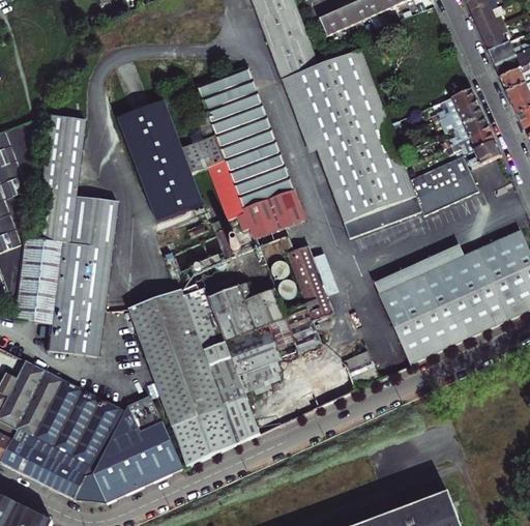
[(470,168),(464,153),(410,177),(405,165),(402,157),(400,151),(394,137),(389,123),(361,47),(318,62),(294,0),(251,0),(280,77),(288,74),(315,146),(348,234),(420,207),(422,213),(478,190),(470,168)]
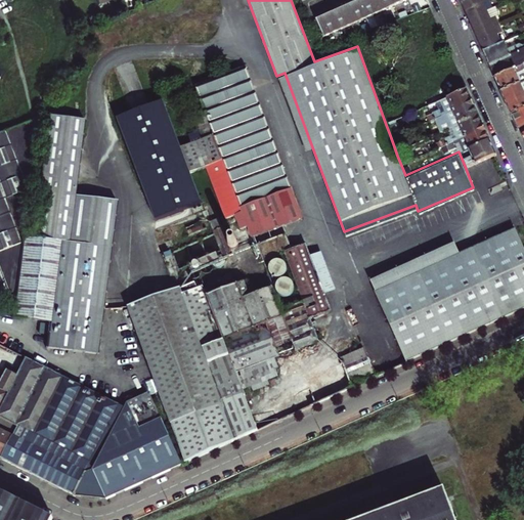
[(366,15),(359,0),(353,0),(348,2),(348,1),(343,3),(351,23),(366,15)]
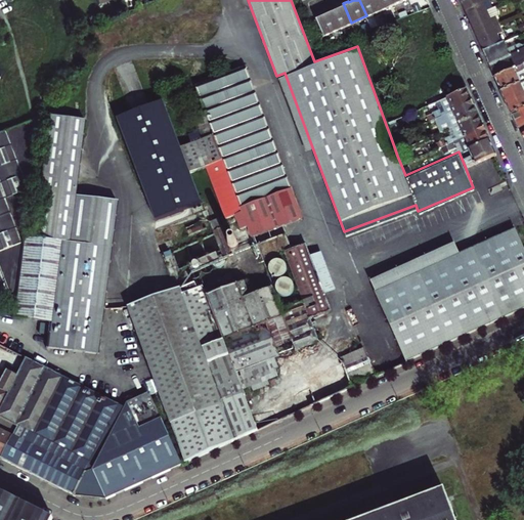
[(379,9),(375,0),(359,0),(366,15),(370,26),(378,23),(374,12),(379,9)]
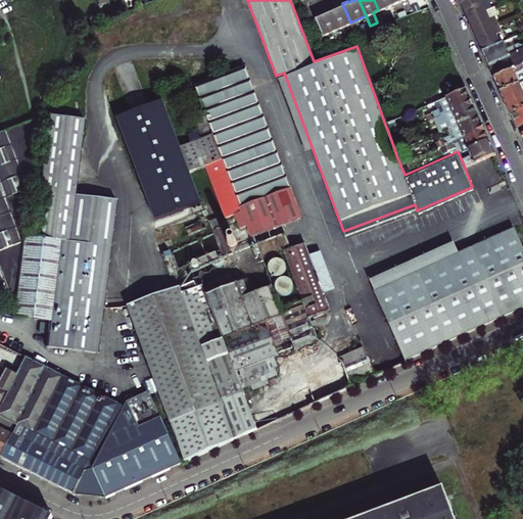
[(392,3),(391,0),(374,0),(378,9),(392,3)]
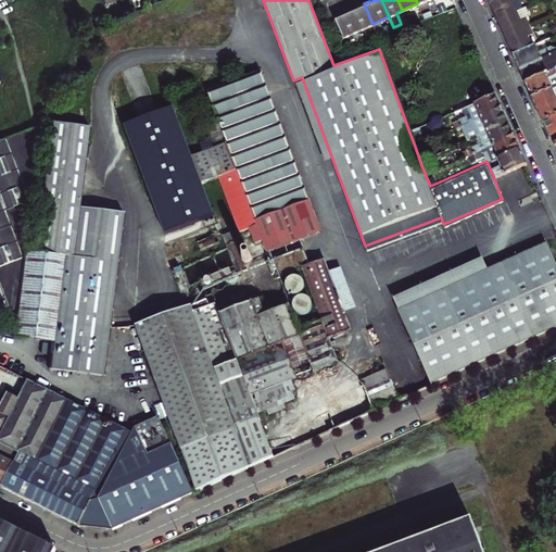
[(490,0),(496,15),(522,4),(523,4),(521,0),(490,0)]
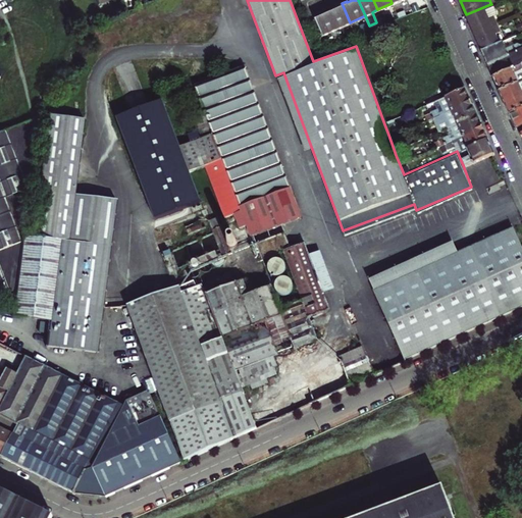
[(350,22),(342,3),(336,5),(337,6),(328,10),(336,29),(350,22)]
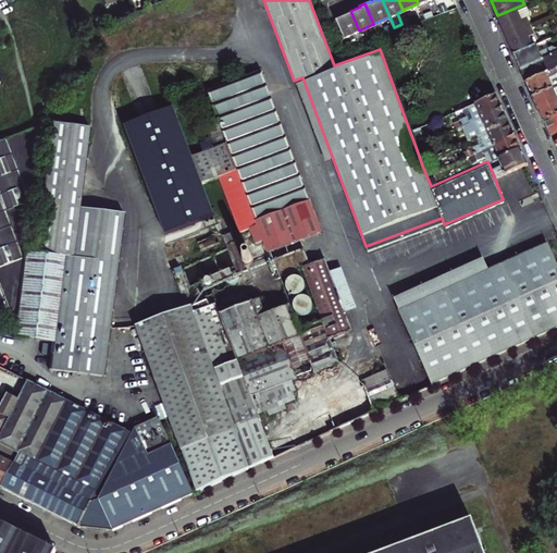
[(523,4),(497,15),(506,33),(532,22),(528,13),(523,4)]
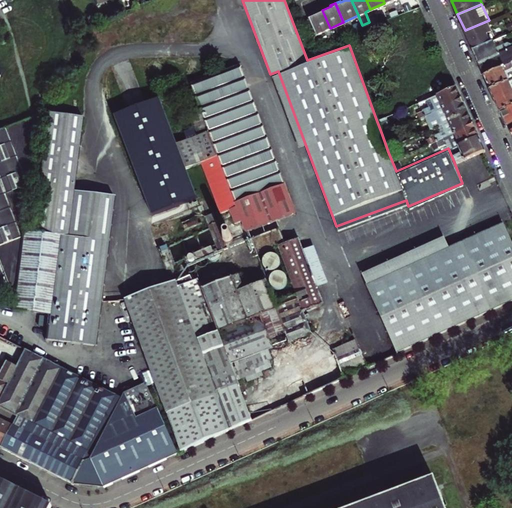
[(330,28),(322,10),(313,14),(313,13),(307,16),(316,34),(330,28)]
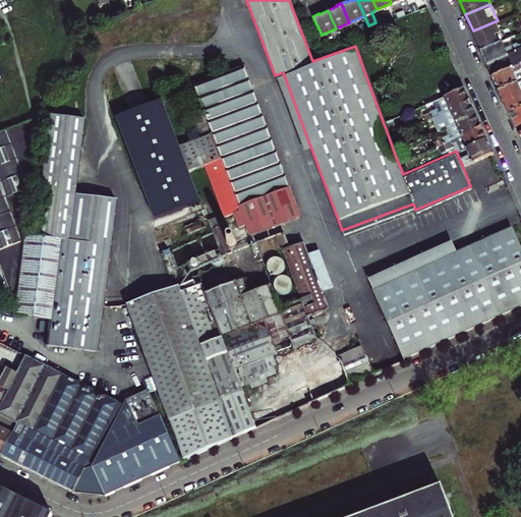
[(322,35),(312,16),(308,18),(316,37),(322,35)]
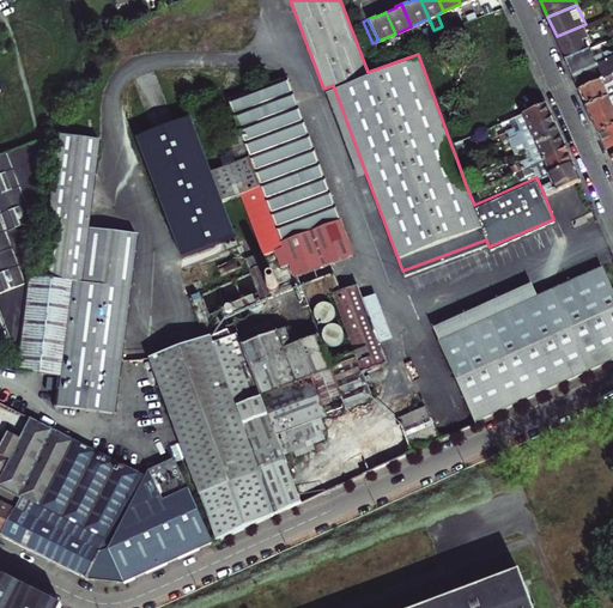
[(589,44),(593,42),(586,24),(557,36),(564,54),(589,44)]
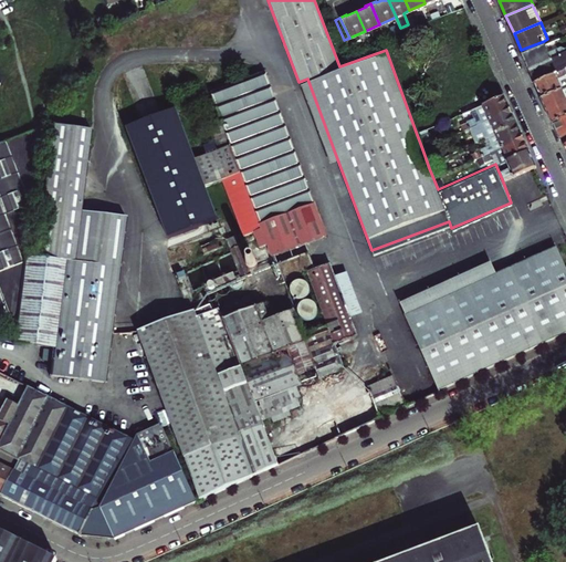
[(547,48),(544,41),(521,50),(528,66),(565,50),(565,43),(562,45),(561,42),(547,48)]
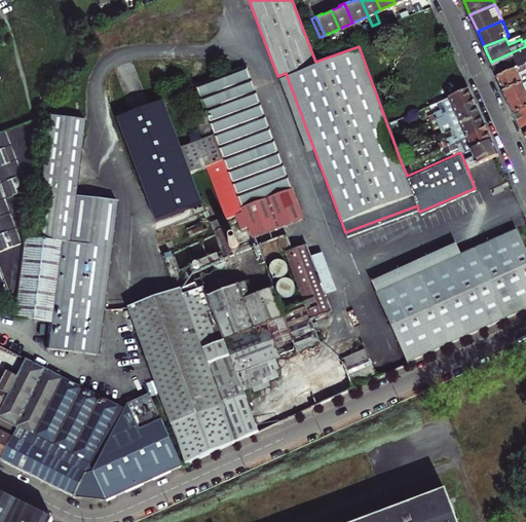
[(525,46),(491,62),(503,88),(525,78),(525,46)]
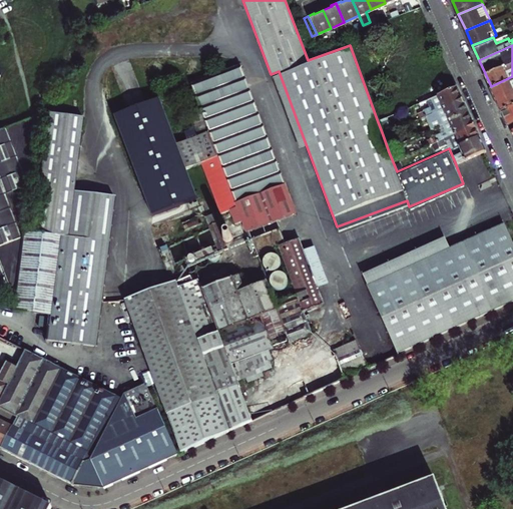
[(194,122),(188,124),(201,160),(219,211),(227,208),(232,221),(239,219),(243,229),(295,211),(238,64),(190,82),(198,106),(190,109),(194,122)]
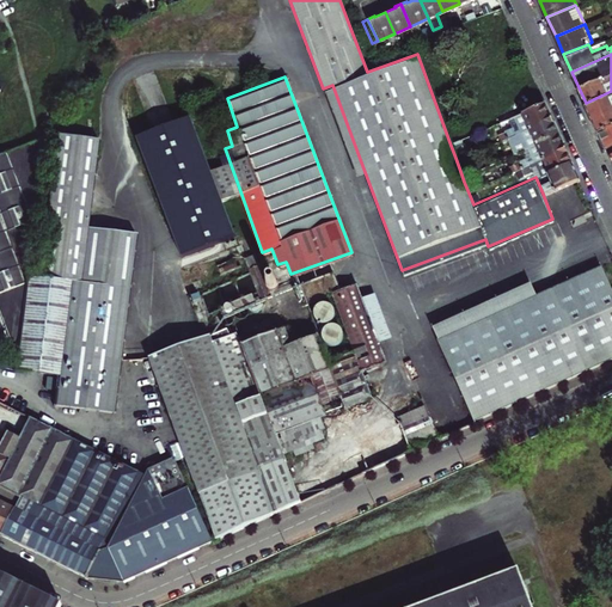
[(332,85),(323,89),(353,172),(363,169),(332,85)]
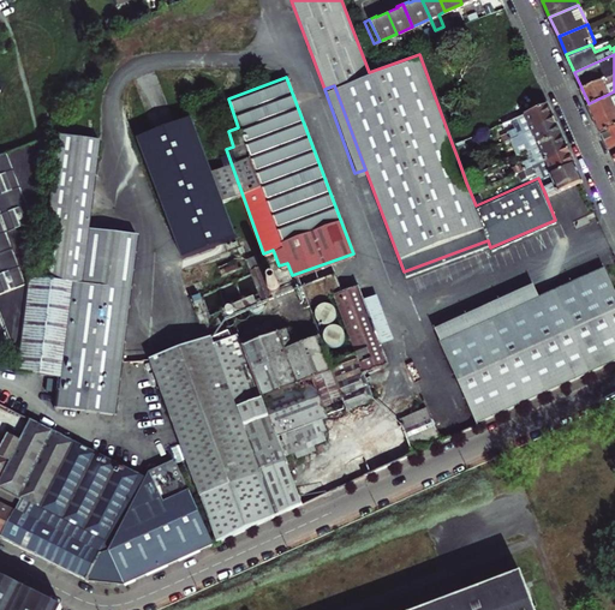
[(614,91),(589,103),(601,130),(614,123),(614,91)]
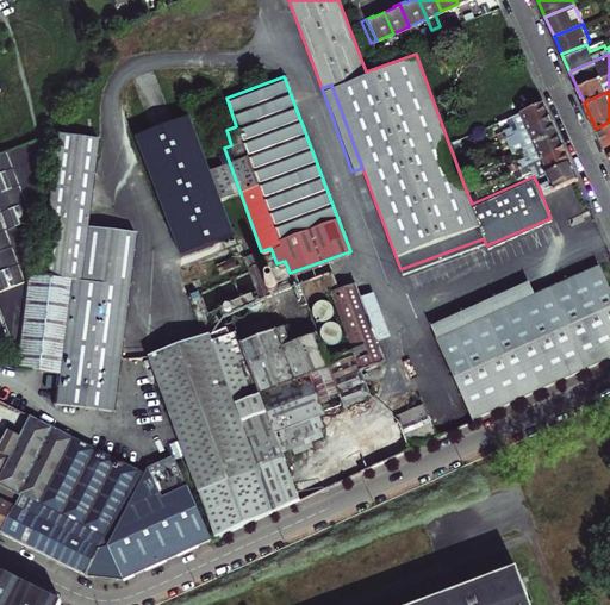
[(537,119),(548,114),(542,100),(506,116),(511,124),(502,129),(505,135),(527,125),(528,126),(539,122),(537,119)]
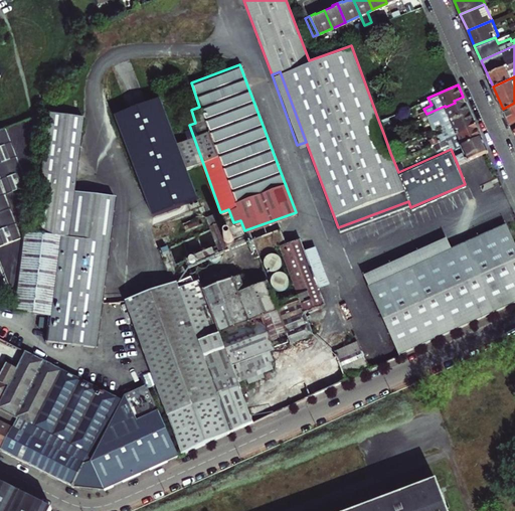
[(202,161),(189,125),(172,131),(159,95),(115,111),(151,210),(194,194),(185,167),(202,161)]
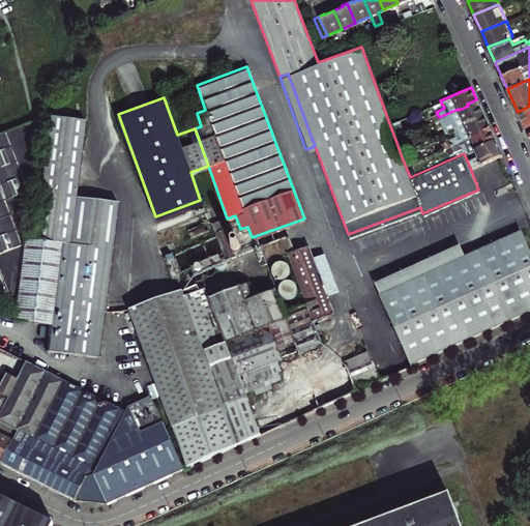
[(452,127),(482,114),(476,99),(467,104),(468,106),(459,110),(458,109),(439,117),(441,124),(449,120),(452,127)]
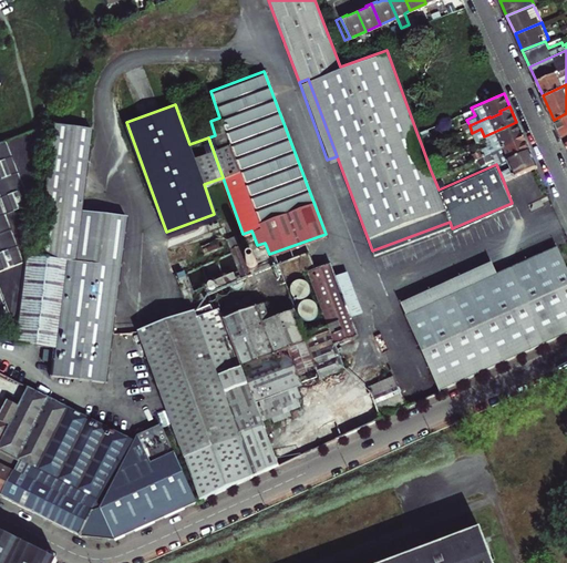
[(566,113),(554,120),(560,135),(566,132),(566,113)]
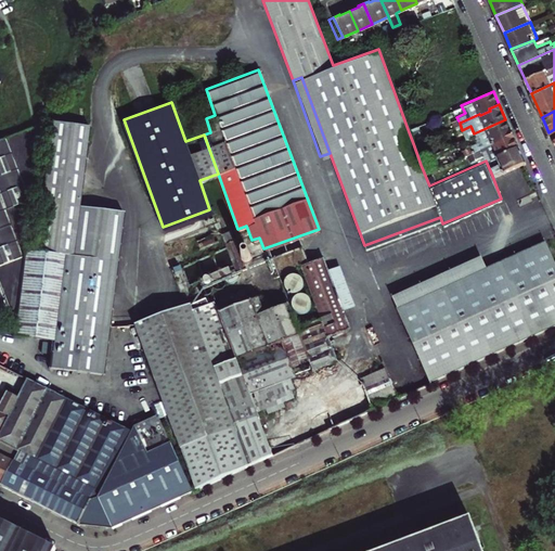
[(0,311),(12,307),(21,244),(34,151),(40,119),(0,135),(0,311)]
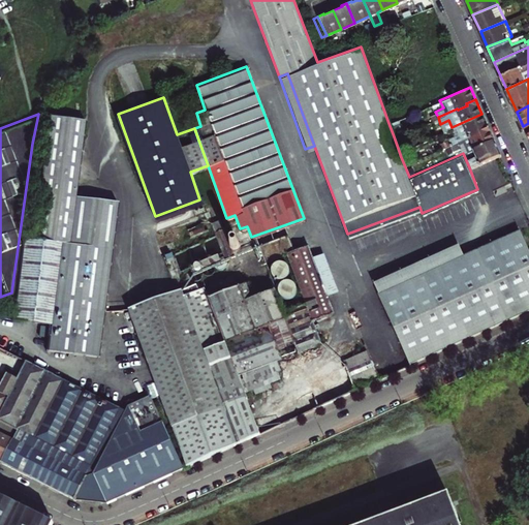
[(477,130),(488,125),(481,114),(452,127),(455,134),(440,141),(443,146),(449,144),(468,134),(469,136),(478,131),(477,130)]
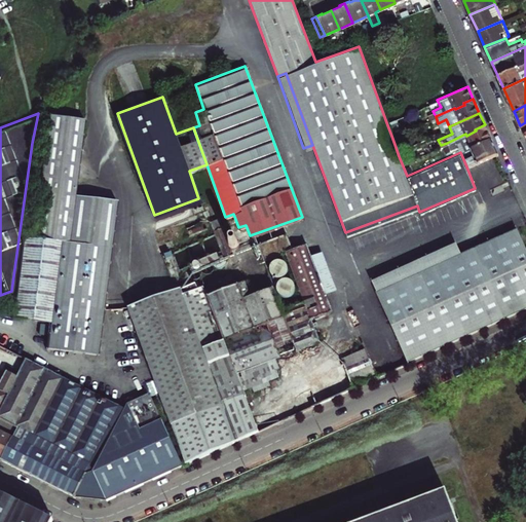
[(32,233),(20,231),(11,291),(8,313),(48,319),(45,345),(97,352),(109,245),(68,238),(74,191),(83,118),(48,114),(32,233)]
